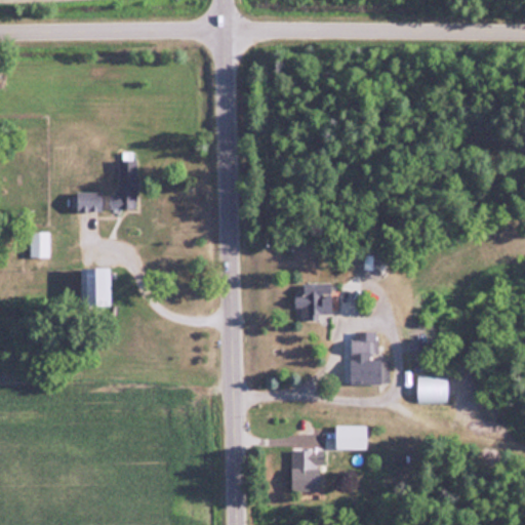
[(117,159),(117,209),(138,209),(138,159),(117,159)]
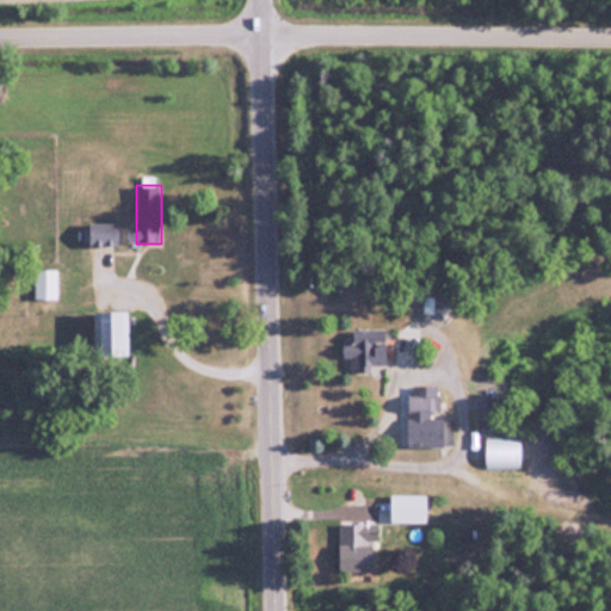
[(119,245),(119,224),(90,224),(90,245),(119,245)]
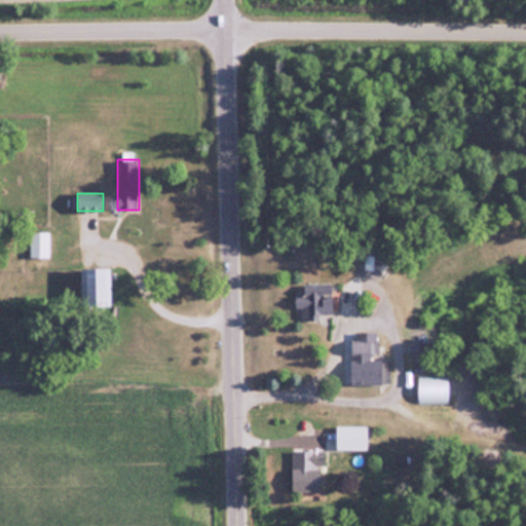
[(83,270),(84,306),(109,306),(109,269),(83,270)]
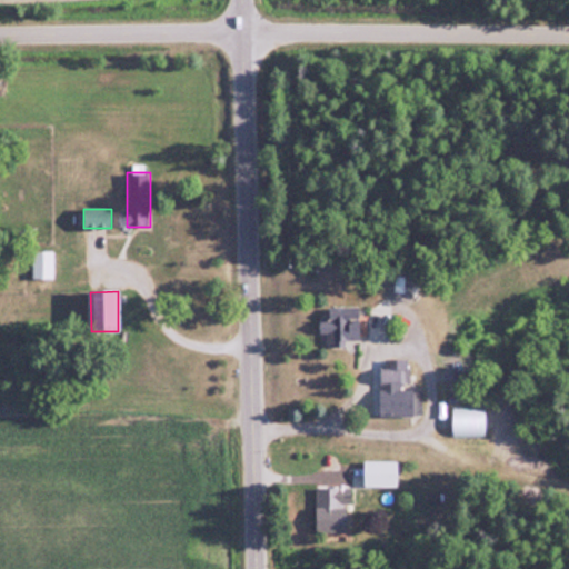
[(361,307),(328,309),(329,319),(322,319),(325,345),(363,342),(361,307)]
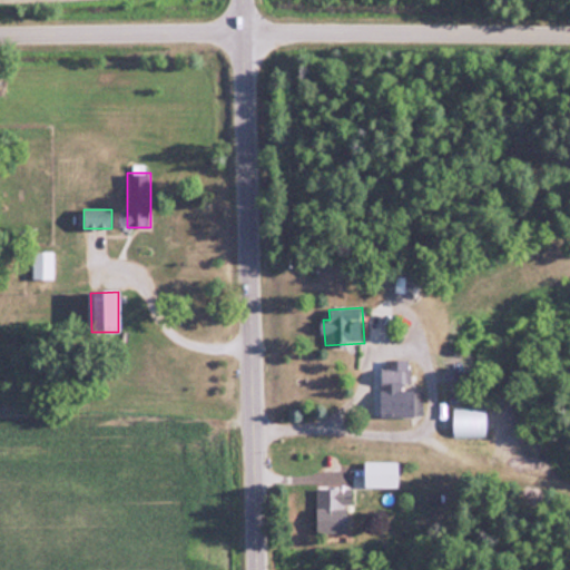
[(410,361),(382,361),(382,416),(423,416),(423,390),(410,390),(410,361)]
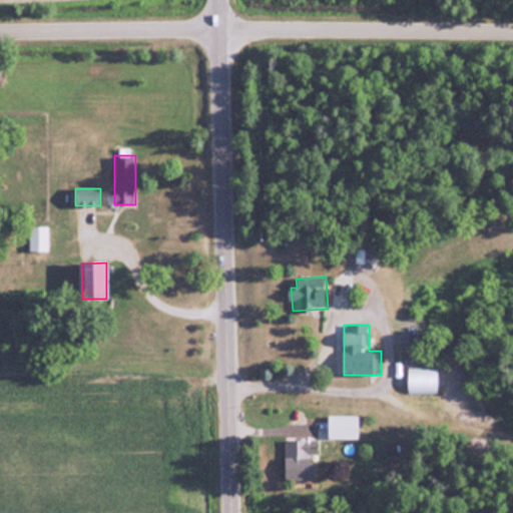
[(359,440),(359,416),(329,416),(329,440),(359,440)]
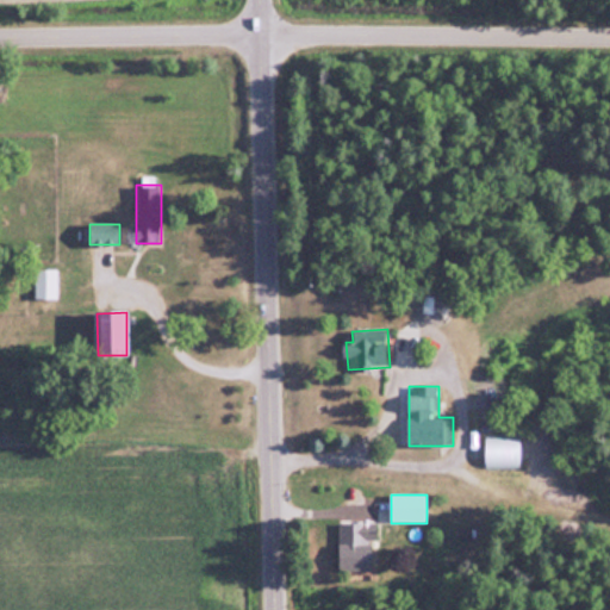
[(338,522),(338,571),(375,571),(375,522),(338,522)]
